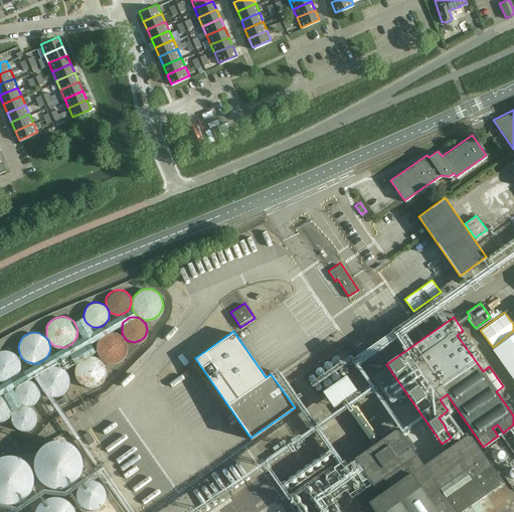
[(96,346),(96,350),(98,354),(100,357),(103,360),(107,362),(111,363),(115,362),(119,361),(122,358),(125,355),(126,352),(127,348),(127,344),(125,340),(123,337),(120,334),(116,332),(112,332),(108,332),(104,333),(101,336),(99,339),(97,342),(96,346)]
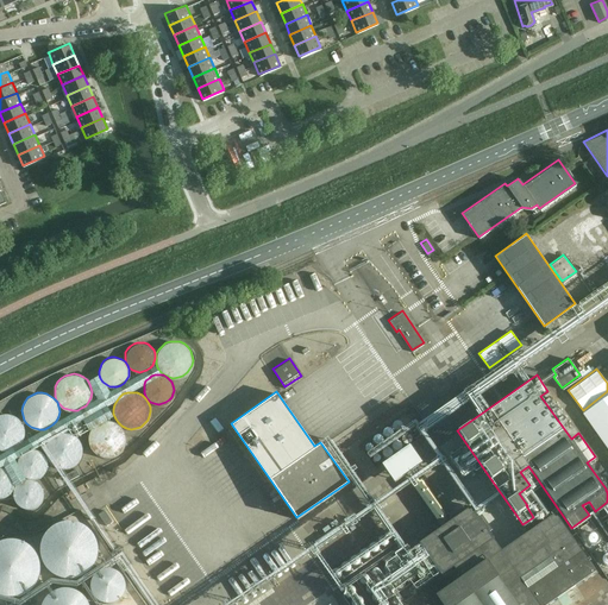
[(0,448),(5,449),(10,448),(14,447),(18,445),(22,440),(24,436),(24,432),(24,427),(23,422),(19,418),(16,415),(11,413),(6,413),(1,413),(0,413),(0,448)]
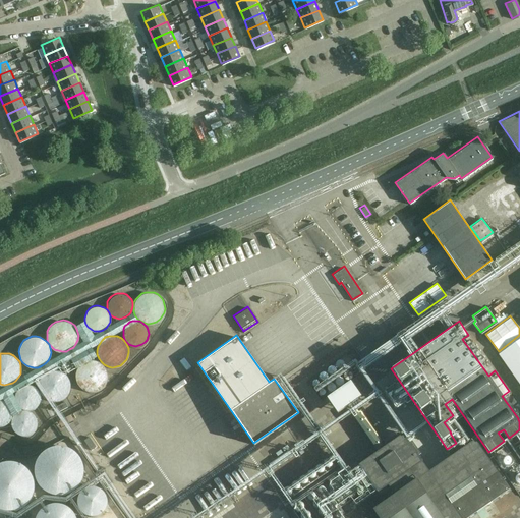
[(335,362),(335,363),(336,365),(337,366),(338,367),(339,367),(340,367),(341,366),(342,366),(343,365),(344,364),(344,363),(344,362),(343,360),(342,359),(341,358),(340,358),(339,358),(337,359),(336,359),(336,360),(335,361),(335,362)]
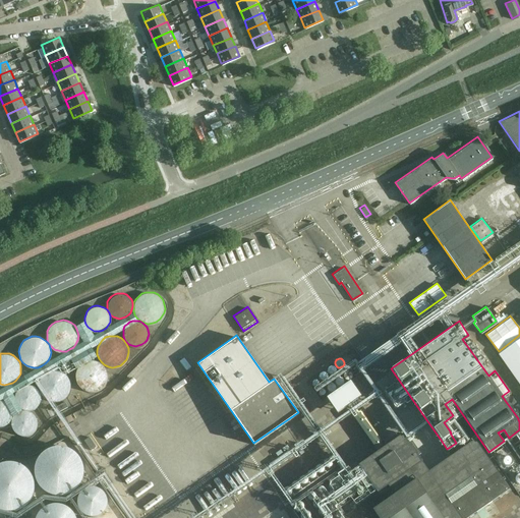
[(75,373),(75,379),(76,382),(79,386),(82,388),(87,390),(91,391),(95,390),(98,389),(102,387),(104,384),(106,380),(107,376),(107,371),(105,367),(103,364),(100,361),(96,359),(92,359),(88,359),(83,360),(80,363),(77,366),(75,369),(75,373)]
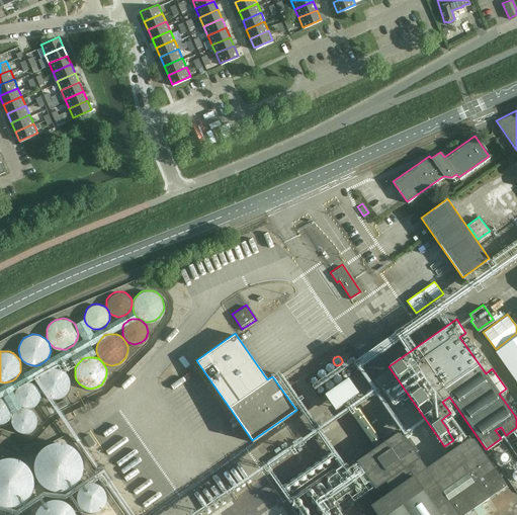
[(324,365),(324,367),(325,368),(326,369),(327,370),(329,370),(330,370),(331,369),(332,369),(333,368),(333,367),(333,366),(333,365),(333,364),(332,363),(331,362),(330,361),(329,361),(328,361),(327,362),(326,362),(325,363),(325,364),(324,365)]
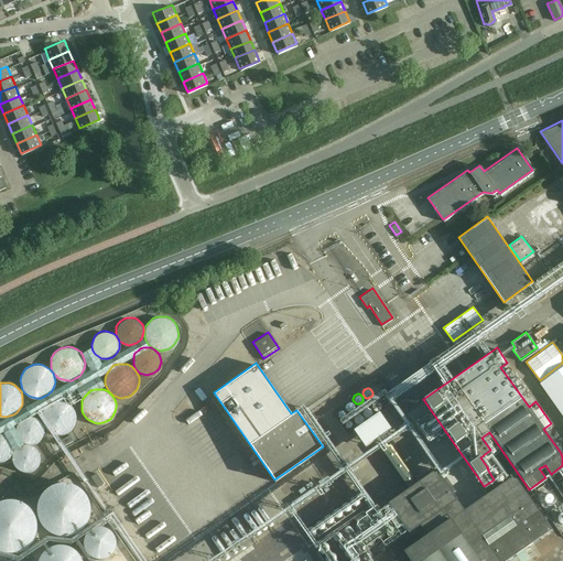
[(562,417),(562,394),(552,402),(562,417)]
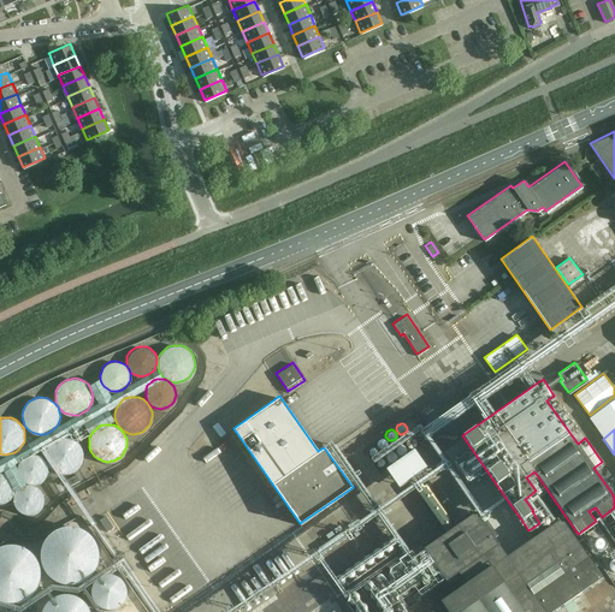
[(45,453),(46,458),(47,463),(49,467),(53,470),(58,473),(63,473),(67,473),(72,470),(76,468),(80,464),(82,459),(82,455),(82,450),(81,446),(77,441),(74,439),(70,437),(65,435),(59,437),(55,438),(51,440),(48,444),(46,449),(45,453)]
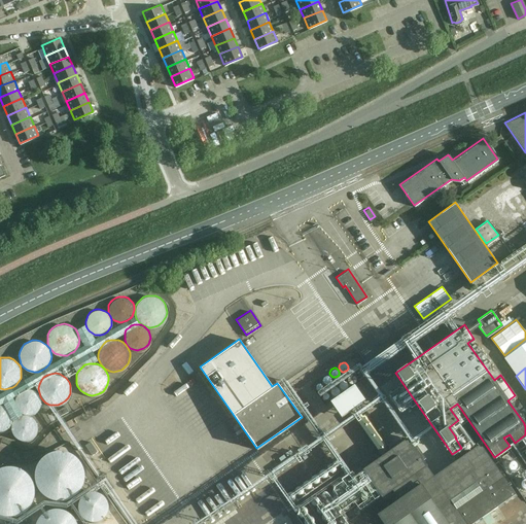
[(347,378),(347,379),(348,381),(348,382),(349,382),(350,383),(351,383),(353,383),(354,382),(355,382),(355,381),(356,380),(356,379),(356,378),(356,377),(355,376),(354,375),(353,374),(352,374),(351,374),(350,375),(349,375),(348,376),(347,377),(347,378)]
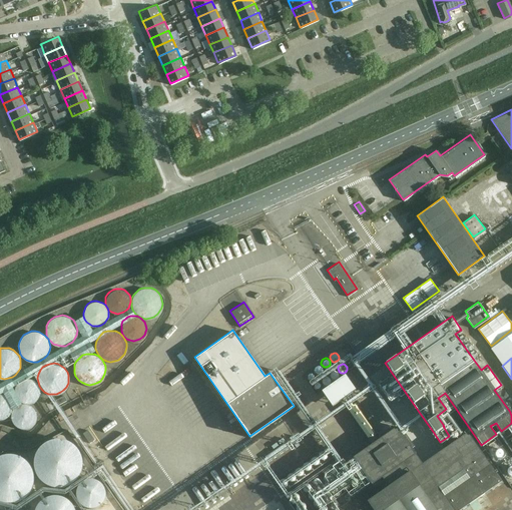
[(314,369),(314,370),(314,371),(315,372),(316,373),(317,373),(318,374),(319,374),(320,373),(321,373),(322,372),(322,371),(322,369),(322,368),(322,367),(321,366),(320,366),(319,365),(318,365),(317,365),(316,365),(315,366),(314,367),(314,368),(314,369)]
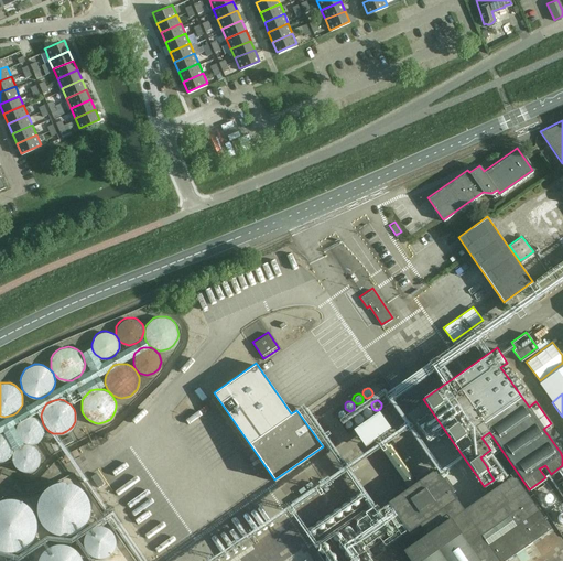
[(363,411),(363,412),(363,413),(364,414),(365,416),(366,417),(367,417),(368,417),(369,416),(370,416),(371,414),(371,413),(372,412),(372,410),(371,409),(370,408),(369,407),(367,407),(366,407),(365,407),(364,408),(363,409),(363,410),(363,411)]
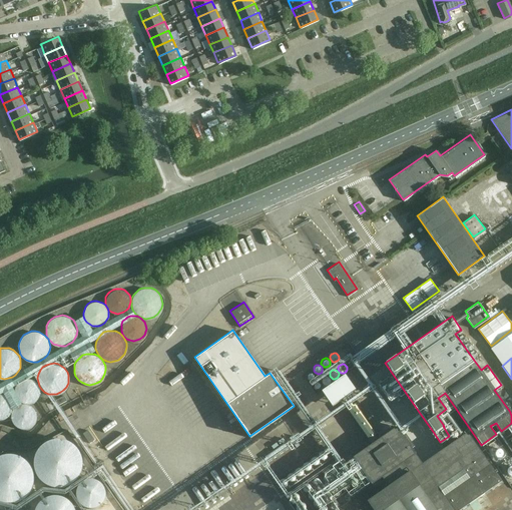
[(344,374),(321,390),(332,405),(355,389),(344,374)]
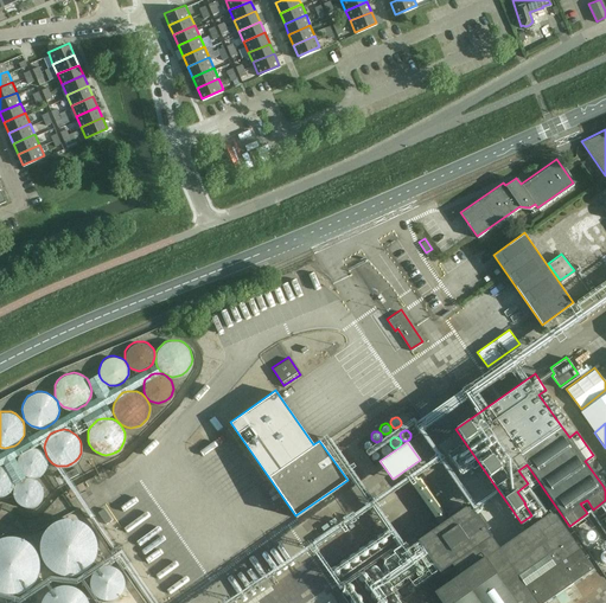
[(380,449),(380,450),(381,451),(381,453),(382,454),(383,454),(384,454),(387,454),(388,454),(389,453),(389,451),(390,450),(390,449),(390,448),(390,447),(389,446),(388,444),(387,444),(386,444),(384,444),(383,444),(382,446),(381,447),(380,448),(380,449)]
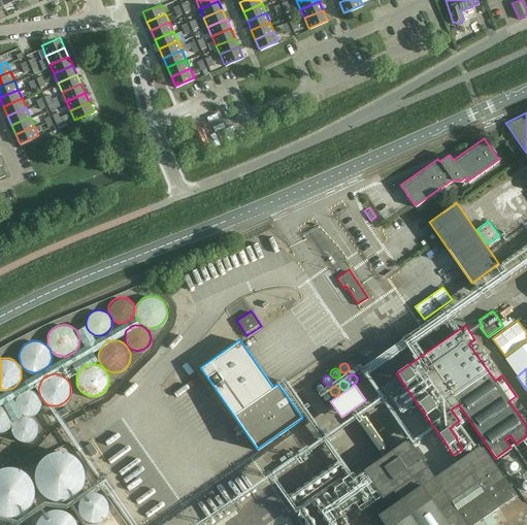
[(413,409),(398,388),(388,395),(402,416),(413,409)]
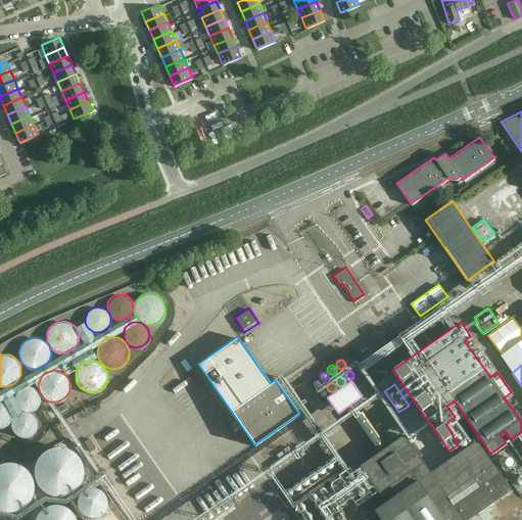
[(16,397),(16,400),(17,404),(19,406),(21,408),(25,410),(28,410),(31,410),(34,409),(37,407),(39,405),(40,402),(40,398),(40,395),(39,392),(37,389),(35,387),(32,386),(29,385),(26,386),(22,387),(19,389),(17,391),(16,394),(16,397)]
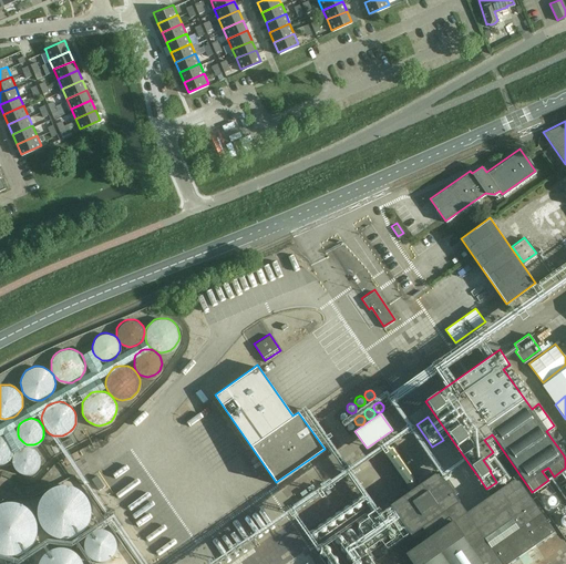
[(0,463),(1,463),(4,461),(7,460),(9,457),(11,454),(11,450),(11,447),(10,443),(8,441),(6,439),(2,438),(0,437),(0,463)]
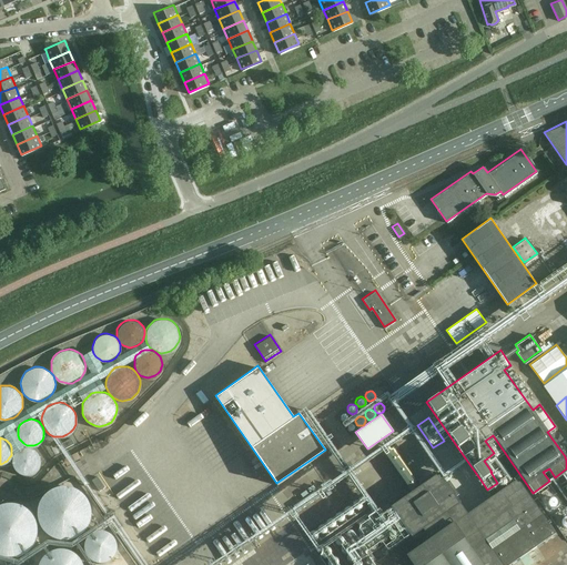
[(11,458),(11,463),(12,466),(14,468),(17,472),(20,473),(24,474),(28,473),(31,472),(34,470),(37,467),(38,464),(39,461),(39,456),(37,453),(36,450),(32,447),(29,446),(26,445),(22,446),(18,447),(16,450),(13,452),(11,455),(11,458)]
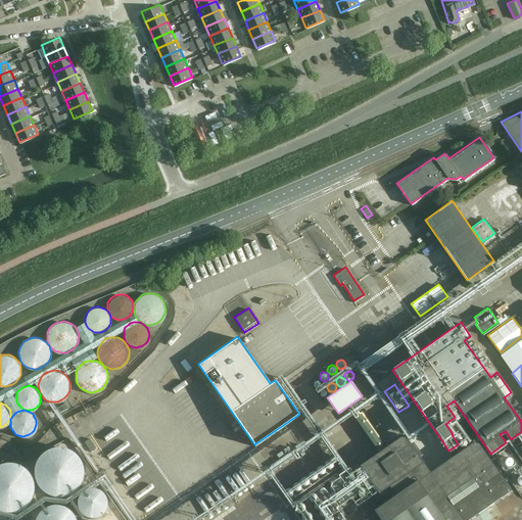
[(354,417),(378,452),(359,465),(378,492),(388,485),(394,494),(373,510),(363,517),(365,519),(465,519),(510,489),(476,439),(429,471),(423,462),(423,461),(404,433),(384,446),(360,413),(354,417)]
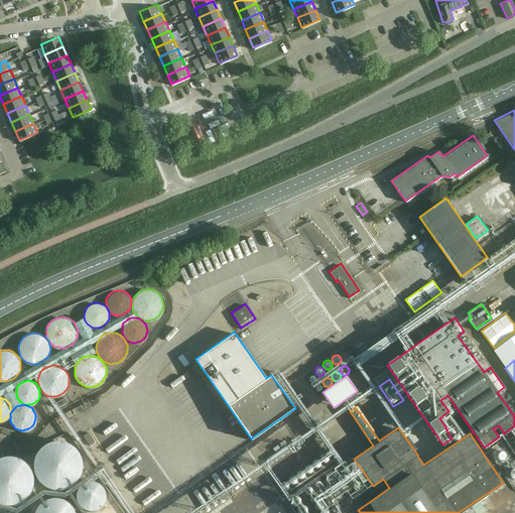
[(35,465),(36,471),(38,477),(41,482),(46,486),(52,489),(58,490),(65,489),(71,487),(76,484),(80,479),(83,473),(84,467),(84,461),(82,455),(78,450),(73,445),(67,442),(60,441),(54,441),(48,444),(43,447),(39,453),(36,459),(35,465)]
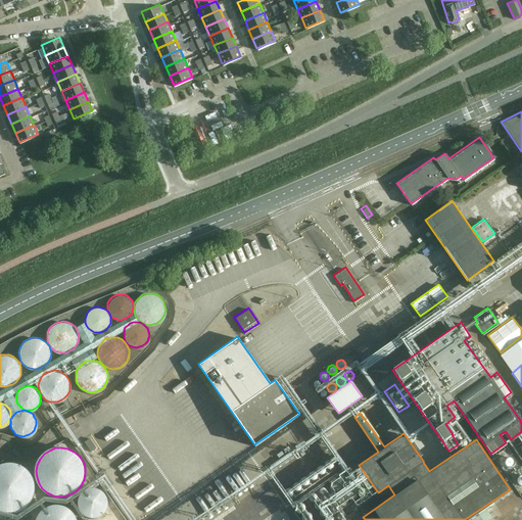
[(506,461),(506,463),(506,464),(507,465),(508,466),(509,466),(510,467),(512,467),(513,466),(514,465),(515,464),(515,463),(515,462),(515,461),(515,459),(514,458),(513,458),(512,457),(511,457),(509,457),(508,457),(507,458),(506,459),(506,460),(506,461)]
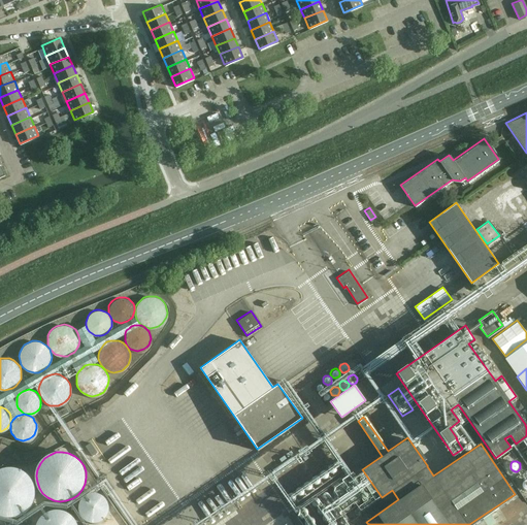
[(328,467),(328,468),(328,469),(329,470),(330,471),(331,471),(332,471),(333,471),(334,471),(335,470),(336,469),(336,468),(337,467),(337,466),(336,465),(335,464),(335,463),(334,463),(332,463),(331,463),(330,463),(329,464),(329,465),(328,466),(328,467)]
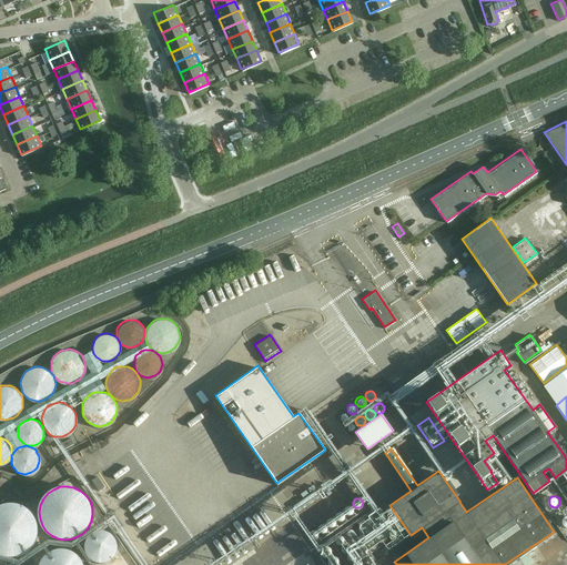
[(0,554),(2,555),(9,556),(17,555),(23,553),(29,548),(33,544),(36,537),(38,531),(37,523),(34,517),(30,511),(24,506),(19,504),(12,503),(4,503),(0,505),(0,554)]
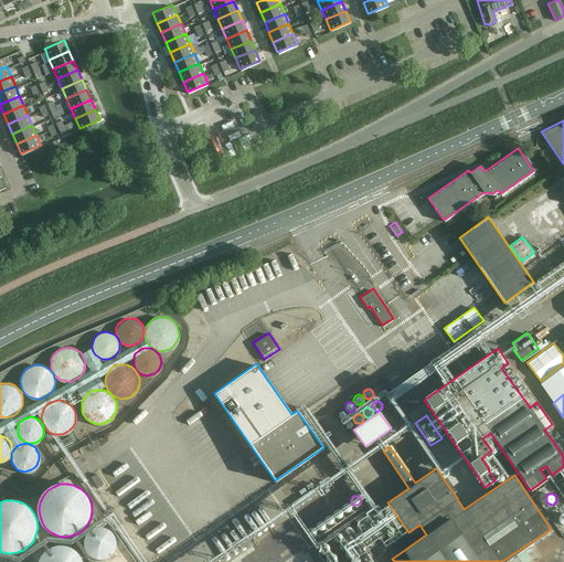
[(342,507),(342,508),(343,509),(343,510),(344,511),(346,511),(347,511),(349,511),(350,511),(351,510),(351,509),(352,508),(352,507),(352,506),(351,505),(351,504),(350,502),(349,502),(348,502),(347,502),(346,502),(344,504),(343,505),(342,506),(342,507)]
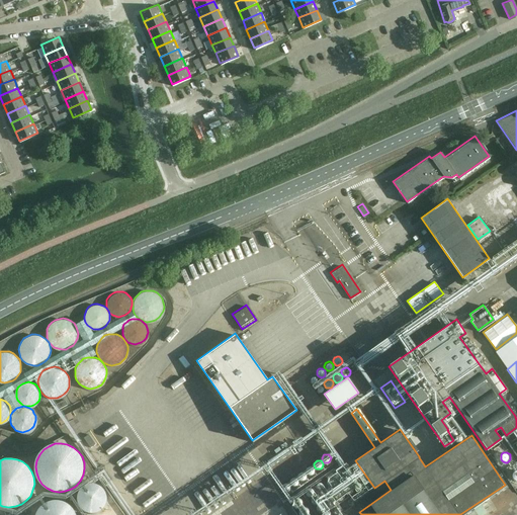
[(306,469),(306,470),(306,471),(307,473),(308,474),(309,474),(310,475),(311,475),(312,474),(313,473),(314,473),(314,471),(315,469),(315,468),(314,467),(314,466),(313,466),(312,465),(310,465),(309,465),(308,465),(307,466),(307,467),(306,468),(306,469)]
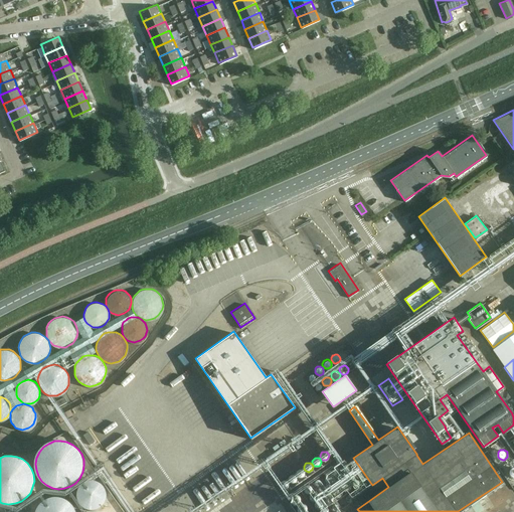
[(296,473),(296,474),(297,475),(297,476),(298,477),(299,477),(300,478),(302,478),(303,477),(304,476),(305,475),(305,473),(305,472),(305,471),(304,470),(303,469),(302,469),(301,469),(300,469),(299,469),(298,470),(297,471),(296,472),(296,473)]
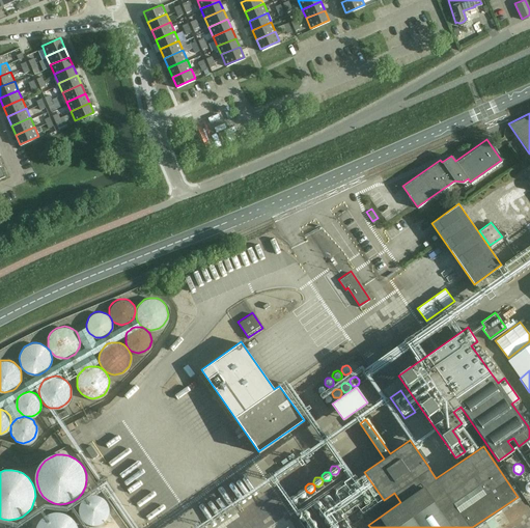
[(297,493),(297,494),(298,495),(298,496),(299,497),(300,498),(302,498),(303,498),(304,497),(305,497),(305,496),(306,495),(306,494),(306,492),(306,491),(305,490),(304,490),(303,489),(302,489),(301,489),(300,489),(299,490),(298,491),(298,492),(297,493)]
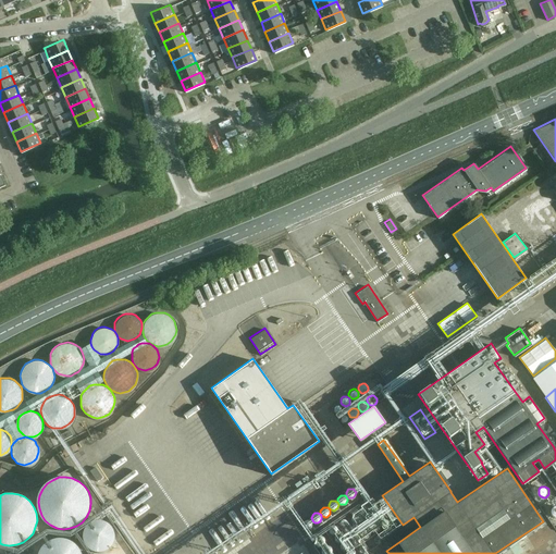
[(303,524),(303,526),(304,527),(304,528),(305,528),(306,529),(308,529),(309,529),(310,529),(311,528),(311,527),(312,526),(312,525),(312,524),(312,522),(311,521),(310,520),(309,519),(308,519),(307,519),(306,520),(305,520),(304,521),(303,522),(303,524)]
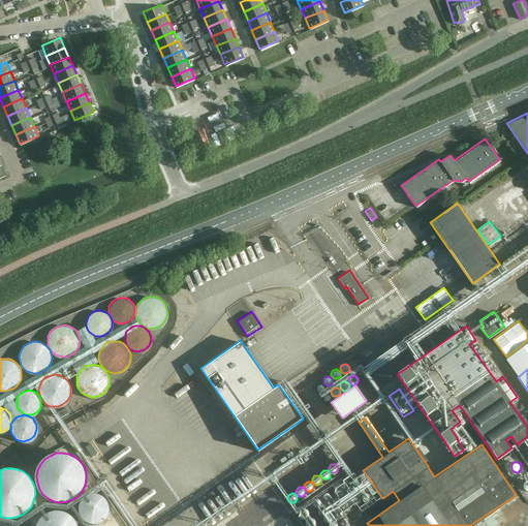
[(83,515),(84,519),(85,522),(87,525),(107,525),(111,523),(113,520),(113,516),(113,513),(112,508),(110,505),(106,502),(102,501),(99,500),(95,501),(91,502),(88,504),(86,507),(84,511),(83,515)]
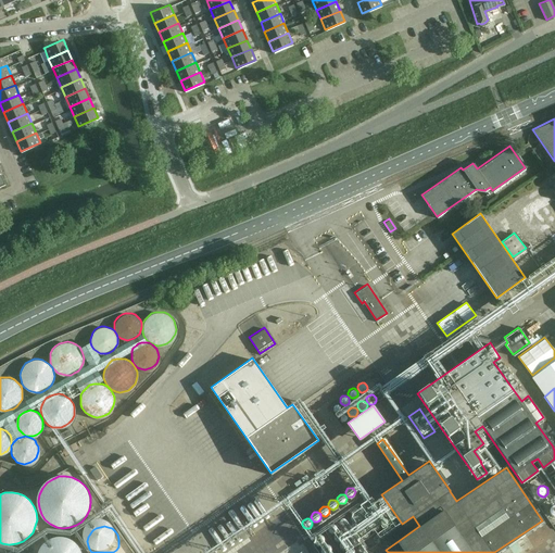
[(315,541),(315,542),(315,543),(316,544),(317,545),(318,545),(319,545),(320,545),(322,545),(323,544),(324,543),(324,542),(324,541),(324,540),(324,539),(323,538),(322,537),(320,537),(319,537),(318,537),(317,537),(316,538),(315,539),(315,540),(315,541)]
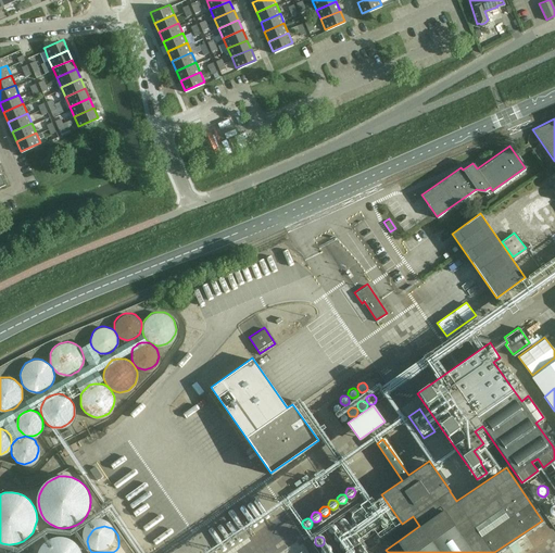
[(83,552),(82,551),(77,548),(72,544),(65,543),(60,544),(53,547),(49,550),(45,552),(83,552)]
